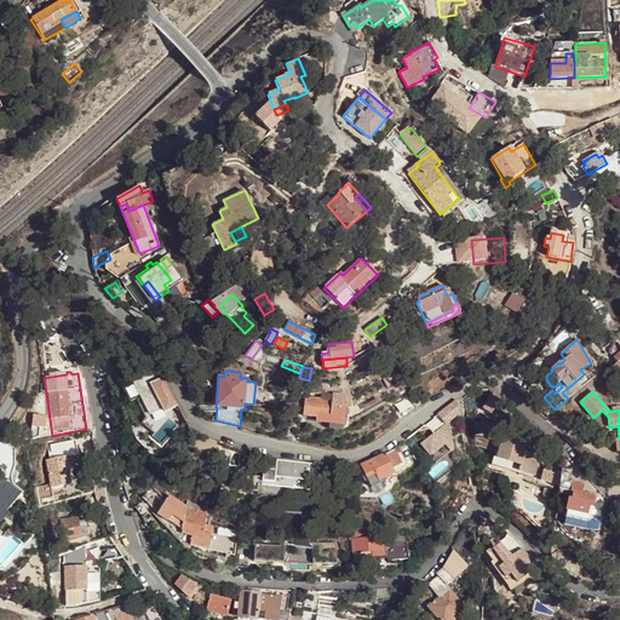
[(345,426),(350,395),(334,392),(333,401),(308,397),(305,415),(319,418),(317,423),(345,426)]
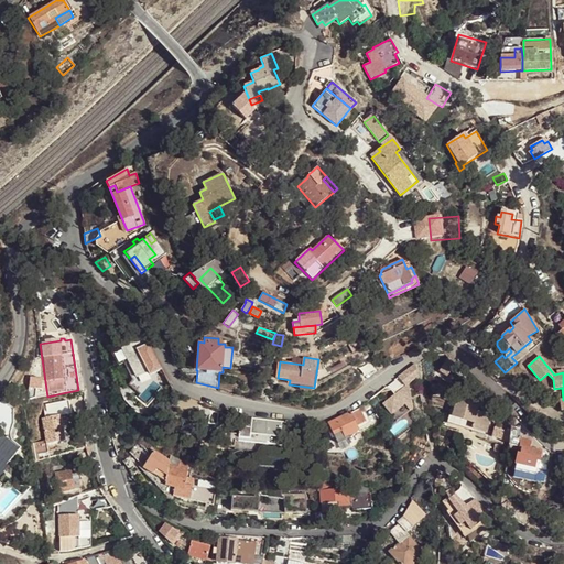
[(455,365),(447,359),(438,371),(447,377),(455,365)]
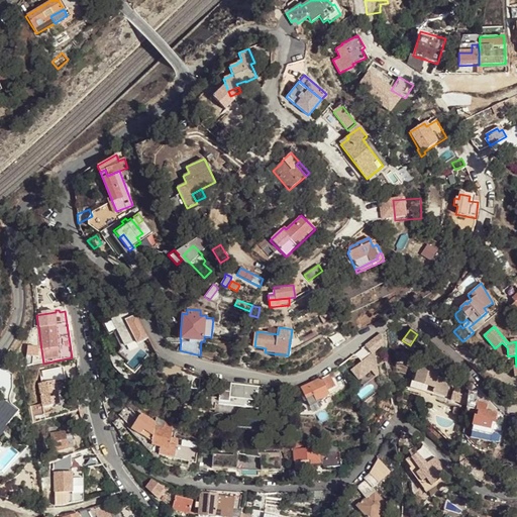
[(462,341),(453,331),(447,337),(456,346),(462,341)]
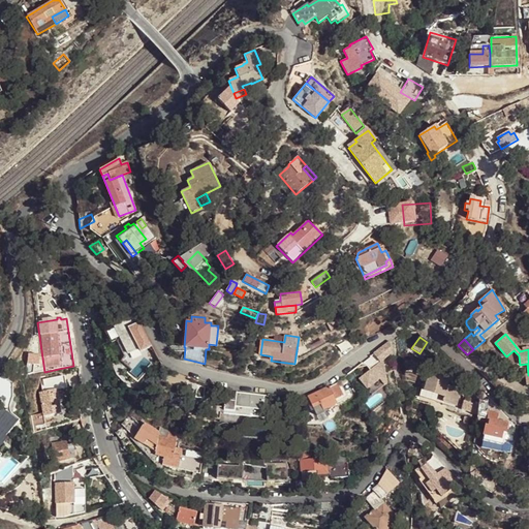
[(392,352),(390,341),(364,362),(370,370),(360,378),(368,389),(379,379),(384,385),(387,382),(383,360),(392,352)]
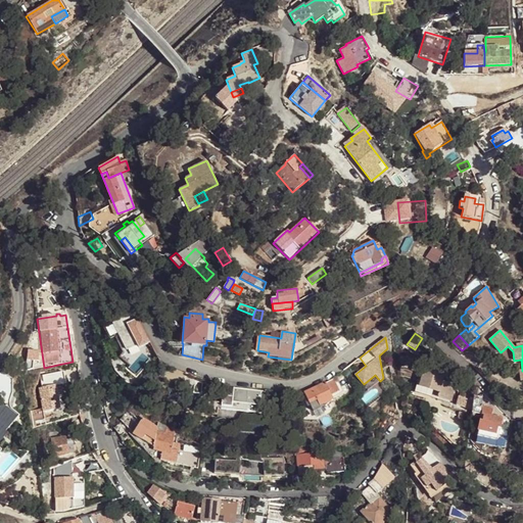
[(28,363),(34,364),(37,352),(30,351),(28,363)]
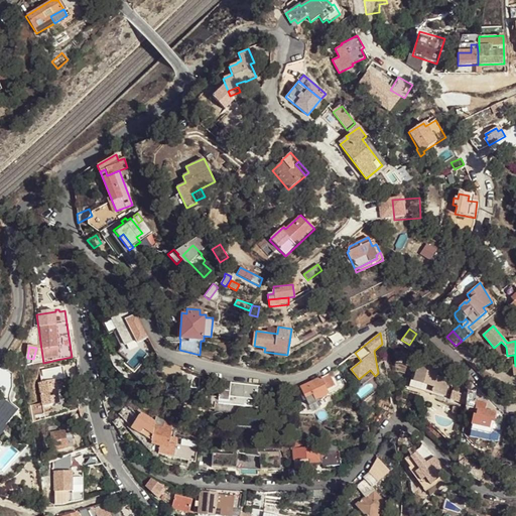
[(437,376),(439,368),(419,363),(414,381),(434,387),(432,392),(445,395),(450,380),(437,376)]
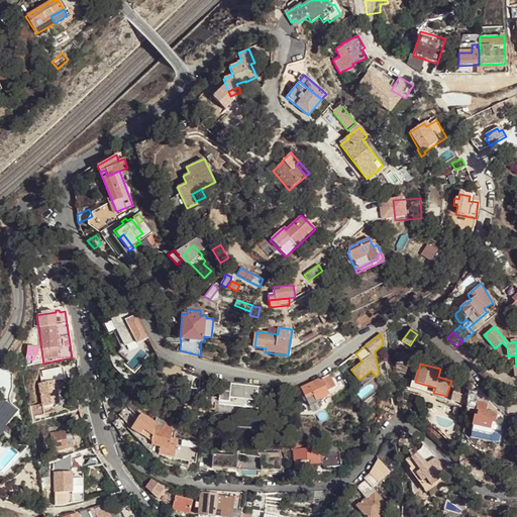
[(359,380),(364,386),(376,377),(371,371),(359,380)]
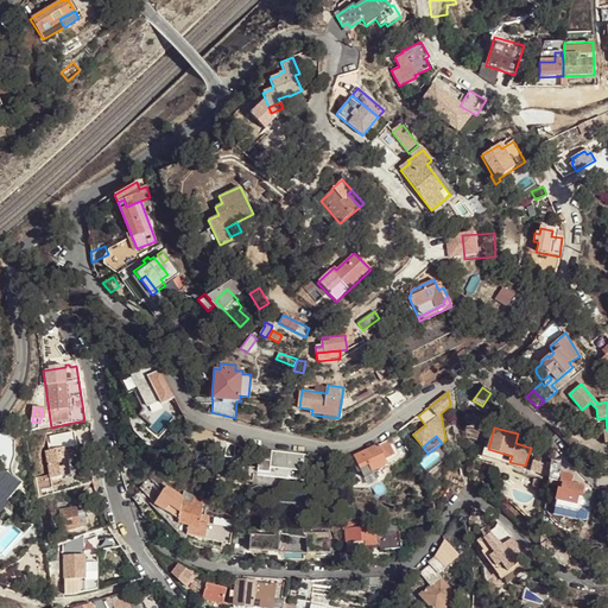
[(391,445),(388,439),(354,456),(365,477),(375,473),(374,469),(386,463),(385,461),(396,455),(391,445)]
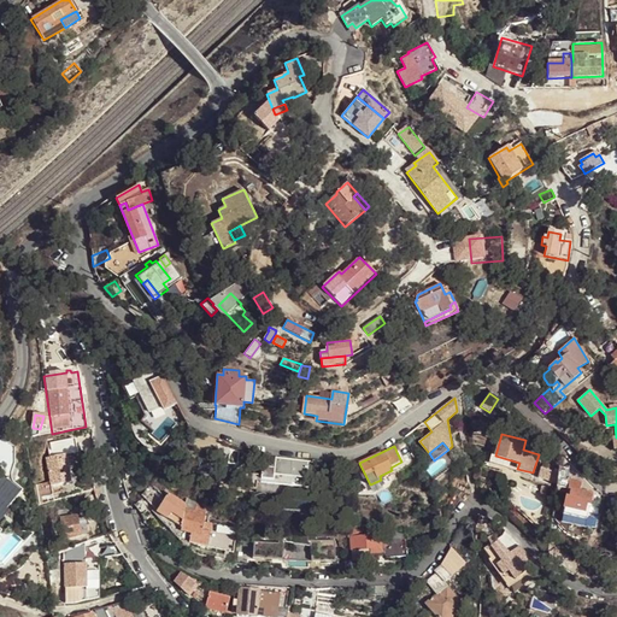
[(47,456),(50,485),(82,482),(80,453),(47,456)]
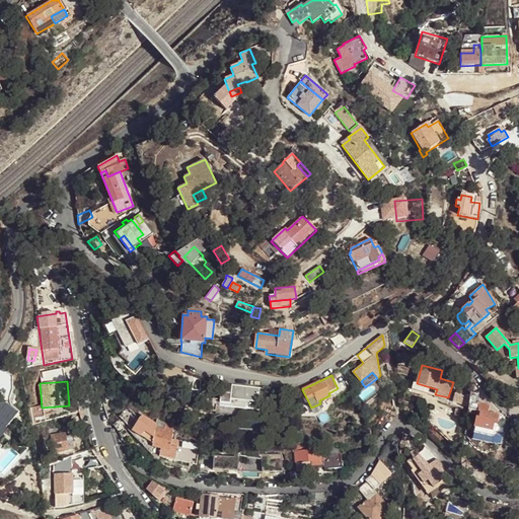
[(257,410),(260,388),(232,385),(231,393),(221,392),(220,406),(257,410)]
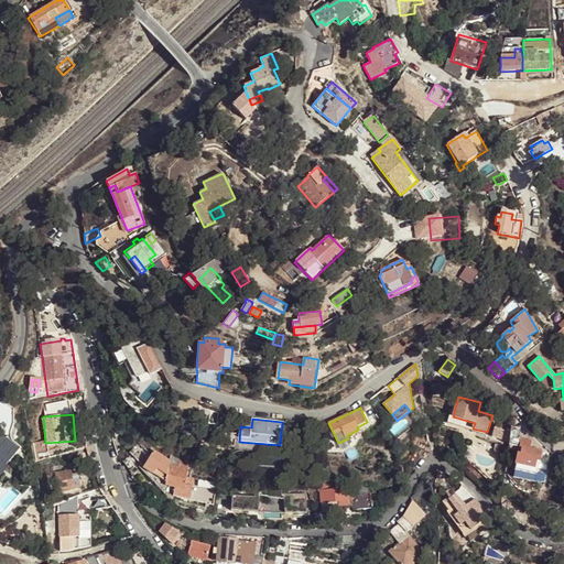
[(521,427),(511,425),(509,445),(517,446),(513,472),(534,474),(537,462),(540,462),(541,449),(530,448),(531,441),(519,440),(521,427)]
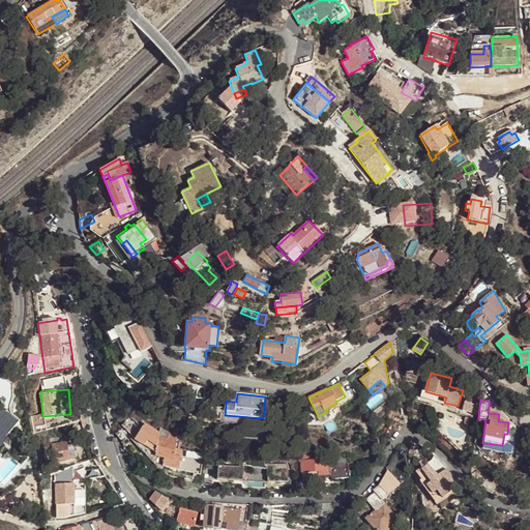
[(519,413),(529,412),(529,404),(519,406),(519,410),(519,413)]
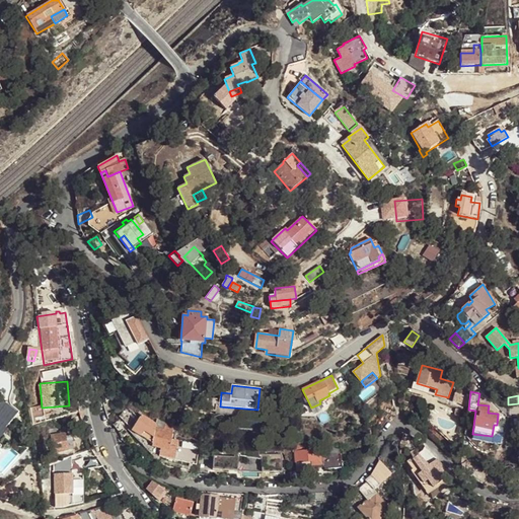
[(201,411),(216,412),(218,399),(203,397),(201,411)]
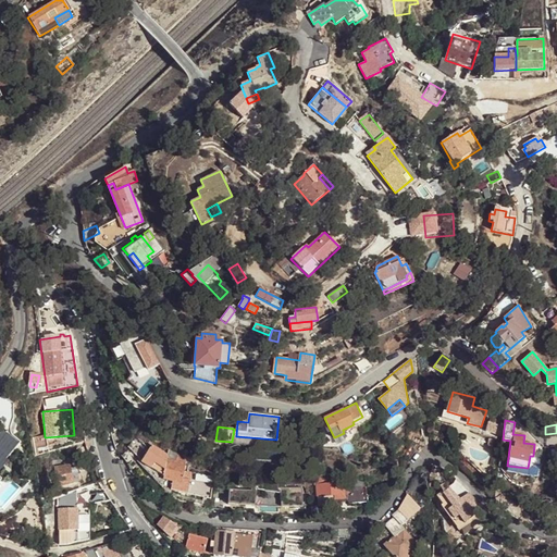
[(0,429),(0,466),(19,445),(0,429)]
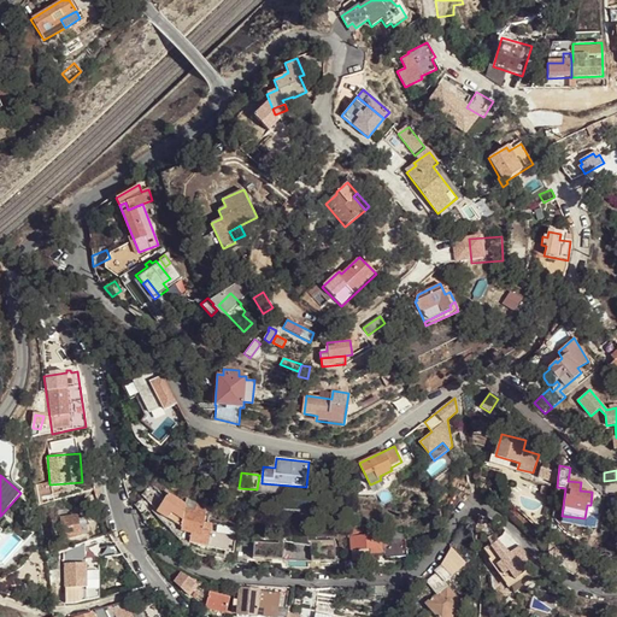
[(170,512),(183,521),(181,532),(192,534),(189,542),(234,552),(235,538),(201,532),(206,509),(187,505),(187,503),(168,493),(156,512),(166,518),(170,512)]
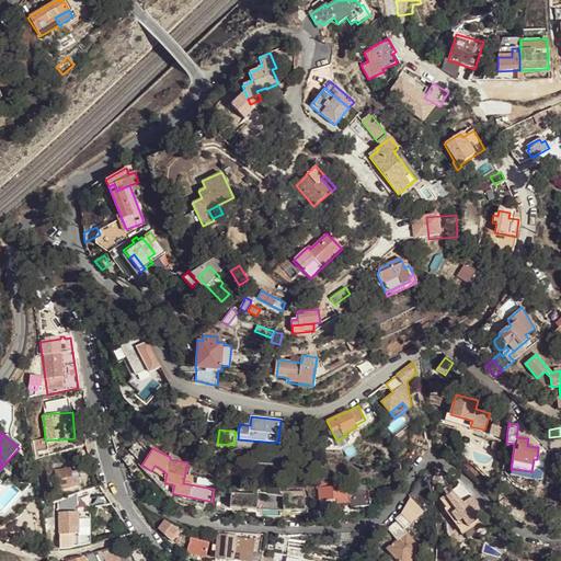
[(126,454),(122,458),(129,468),(138,461),(129,449),(126,454)]
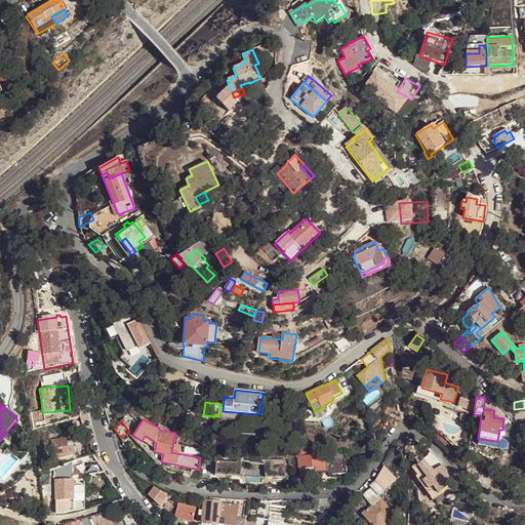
[(51,435),(55,459),(89,454),(82,431),(51,435)]
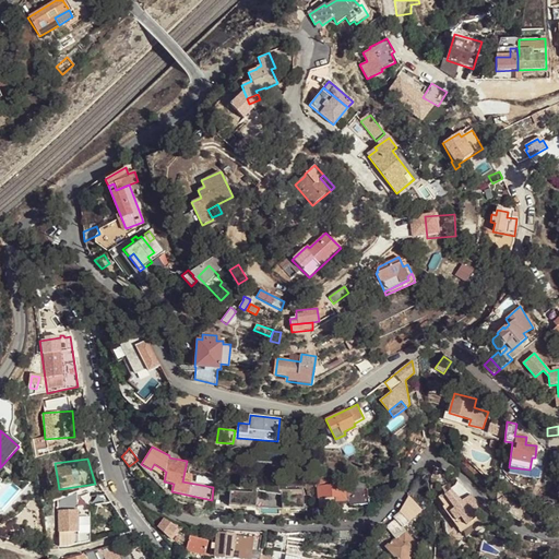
[(468,501),(472,499),(468,494),(464,496),(456,485),(453,487),(445,477),(436,485),(439,489),(435,492),(442,503),(437,507),(442,515),(449,512),(456,522),(472,511),(476,518),(483,513),(478,508),(475,510),(468,501)]
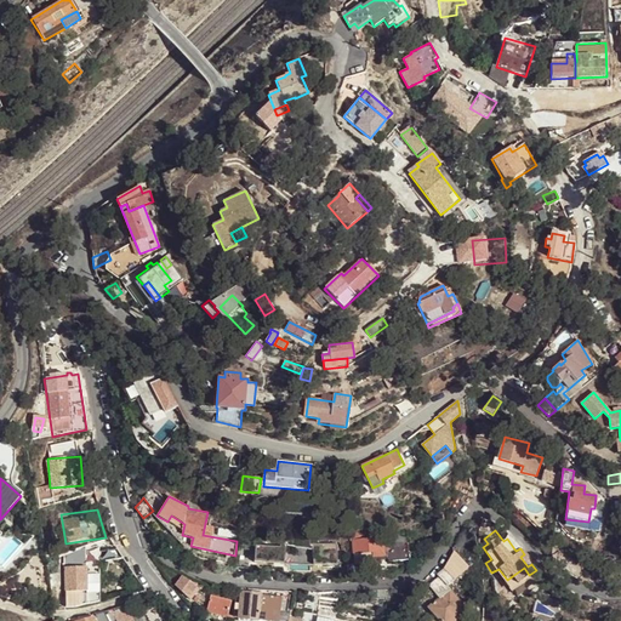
[(385,564),(382,545),(372,546),(372,539),(349,541),(349,547),(355,546),(357,571),(375,570),(375,564),(385,564)]
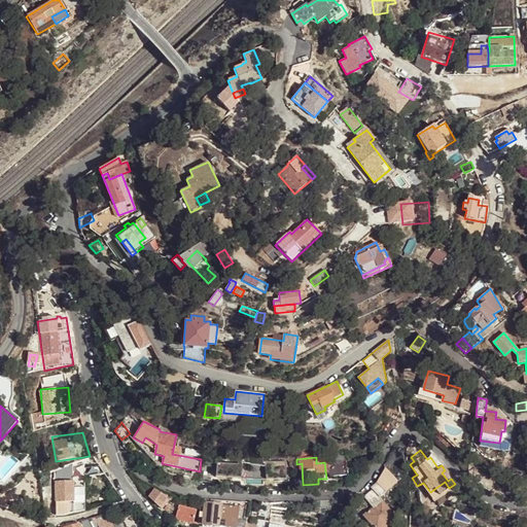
[(105,473),(101,465),(84,468),(84,463),(55,468),(56,511),(85,510),(84,477),(105,473)]
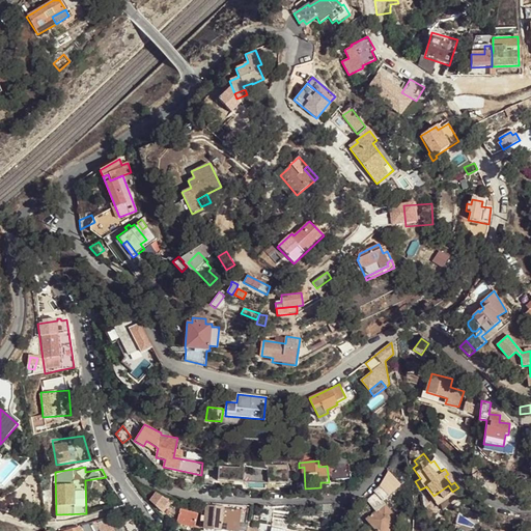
[(374,494),(366,501),(374,511),(365,519),(374,530),(390,530),(392,530),(389,527),(397,520),(383,501),(388,496),(380,486),(373,492),(374,494)]
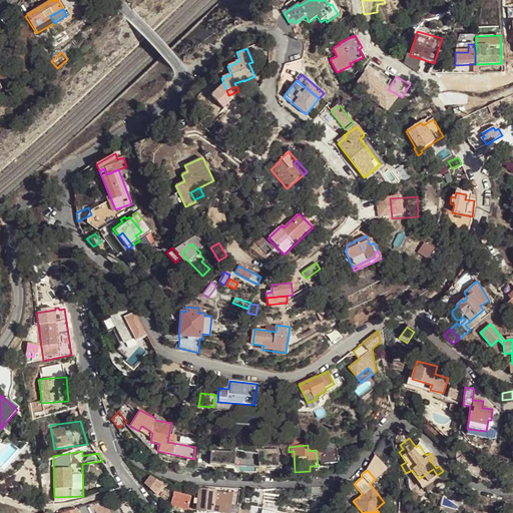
[(155,493),(162,484),(151,476),(144,484),(155,493)]
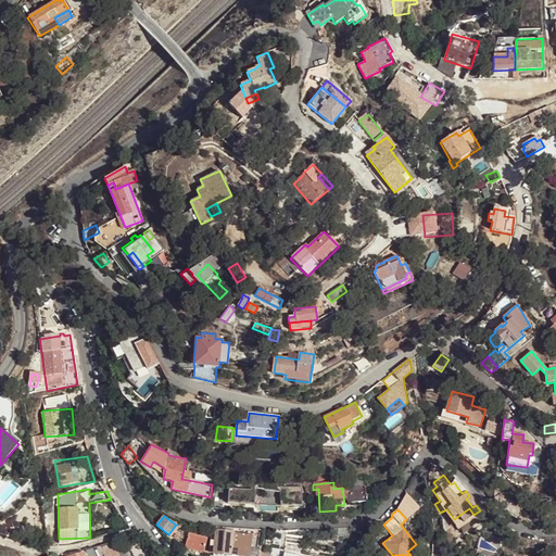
[(212,526),(212,530),(215,530),(213,554),(234,555),(255,555),(258,534),(235,532),(235,531),(216,530),(216,526),(212,526)]
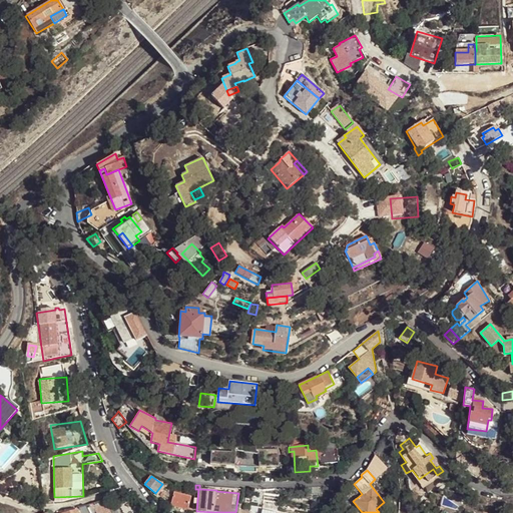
[(191,497),(173,492),(170,505),(188,509),(191,497)]
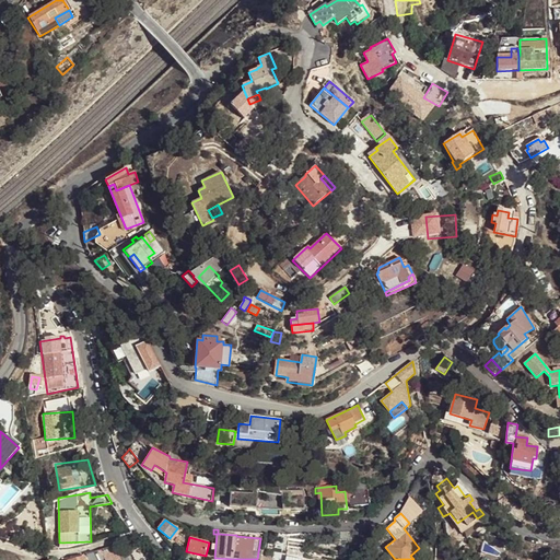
[(119,559),(113,546),(93,552),(96,558),(97,559),(119,559)]
